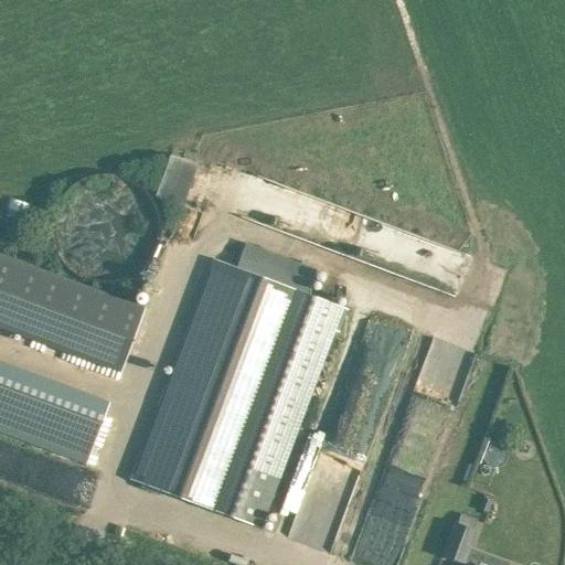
[(183,204),(198,161),(170,152),(156,195),(183,204)]
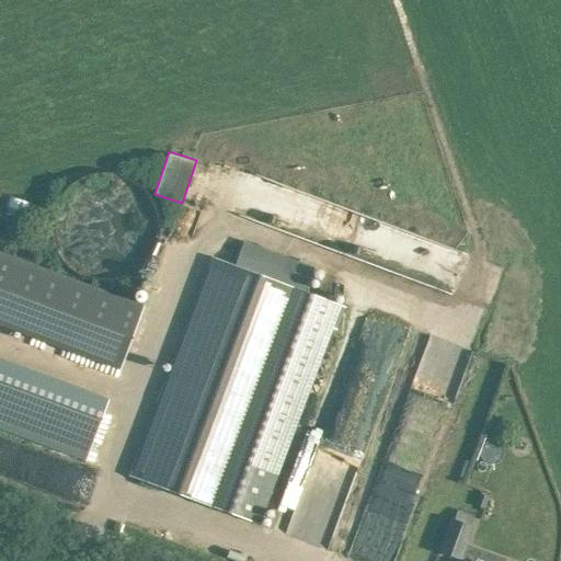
[(50,221),(50,226),(50,231),(50,236),(52,240),(53,245),(55,250),(57,254),(59,258),(63,262),(66,265),(69,268),(72,272),(77,275),(81,277),(86,279),(90,281),(94,282),(100,283),(104,283),(110,283),(114,282),(118,281),(123,279),(128,277),(133,275),(136,273),(140,270),(144,266),(147,263),(150,260),(152,255),(155,251),(157,247),(158,242),(159,237),(160,232),(160,228),(160,222),(159,218),(158,214),(157,209),(155,205),(152,201),(150,196),(148,193),(145,189),(140,185),(137,183),(133,180),(129,178),(125,176),(119,174),(115,173),(111,173),(106,172),(101,172),(96,173),(92,174),(87,175),(82,178),(79,180),(75,182),(70,184),(67,187),(64,191),(60,195),(58,198),(56,203),(54,207),(53,212),(52,216),(50,221)]
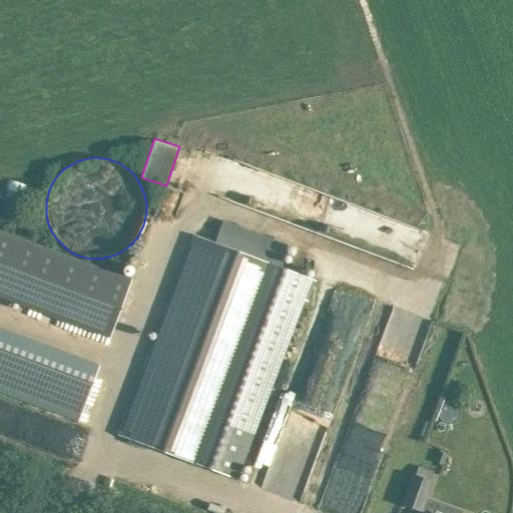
[(0,296),(110,338),(131,281),(0,230),(0,296)]
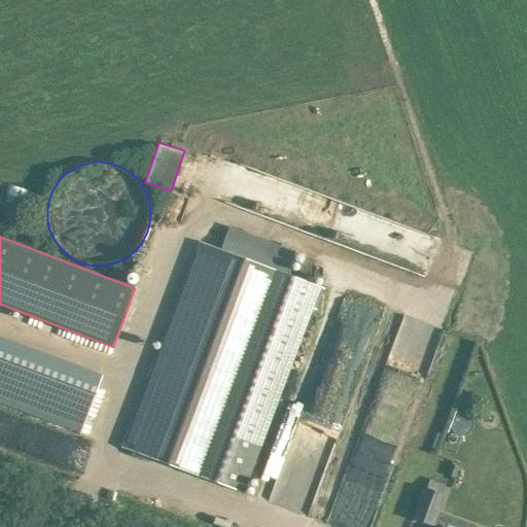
[(155,360),(123,448),(239,491),(317,285),(261,265),(266,254),(248,247),(244,258),(203,243),(157,361),(155,360)]
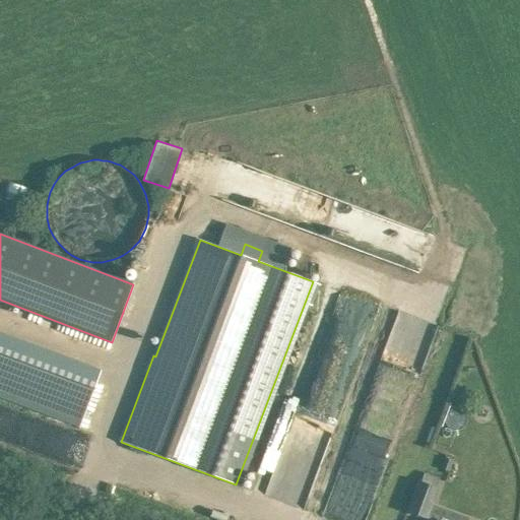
[(317,482),(367,307),(332,298),(276,500),(304,507),(312,480),(317,482)]
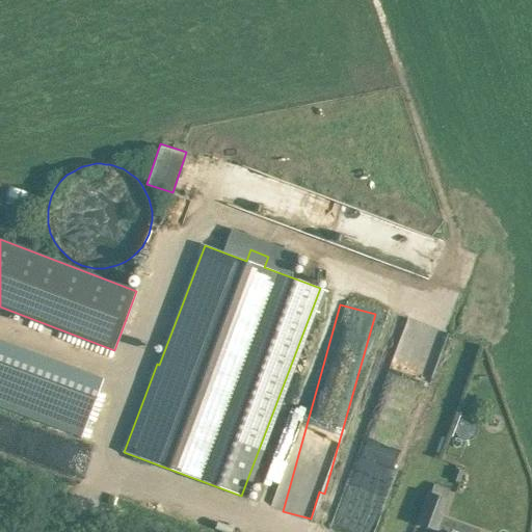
[(398,317),(336,531),(377,531),(436,328),(398,317)]
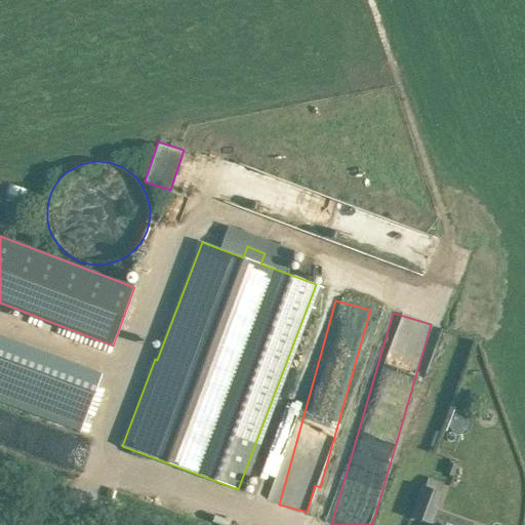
[(0,347),(0,400),(80,430),(97,385),(0,347)]
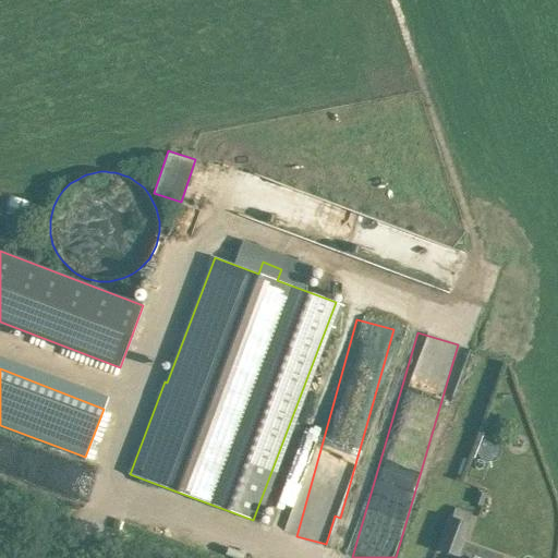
[(475,489),(471,502),(482,506),(486,493),(475,489)]
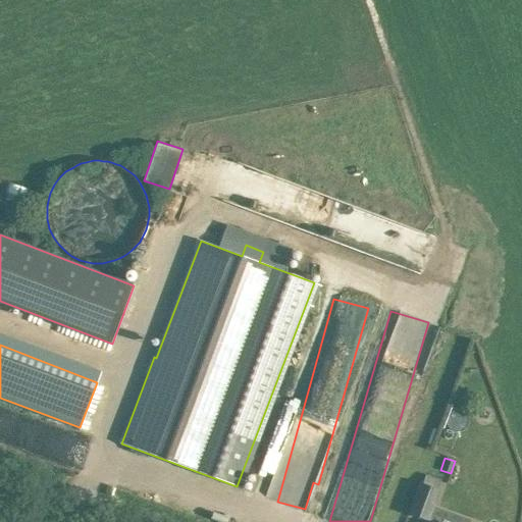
[(421,483),(410,514),(427,520),(433,505),(438,490),(421,483)]
